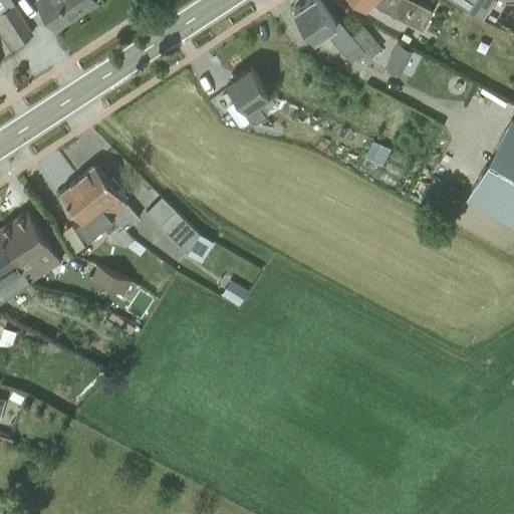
[(0,0),(0,20),(17,46),(33,35),(13,4),(14,4),(11,0),(0,0)]
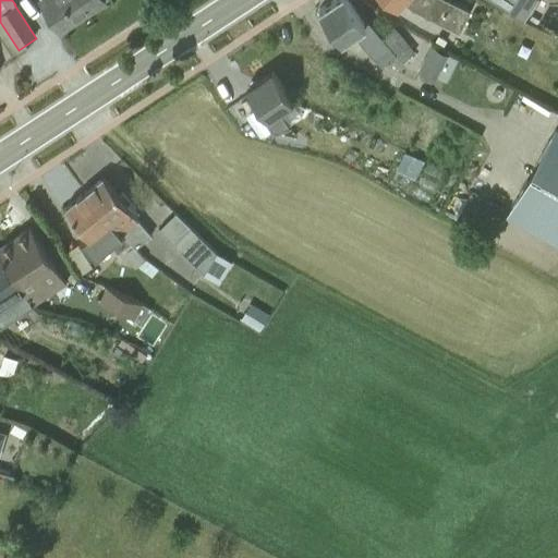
[(37,0),(59,33),(105,3),(102,0),(37,0)]
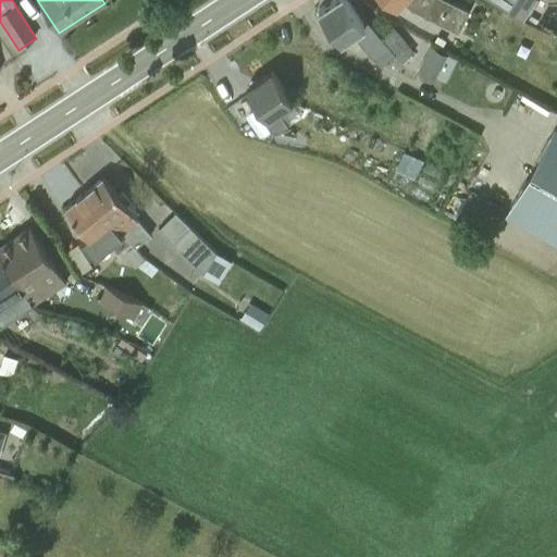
[(367,22),(362,25),(346,0),(331,0),(319,9),(341,44),(351,36),(380,69),(388,61),(395,69),(413,54),(393,27),(379,37),(367,22)]
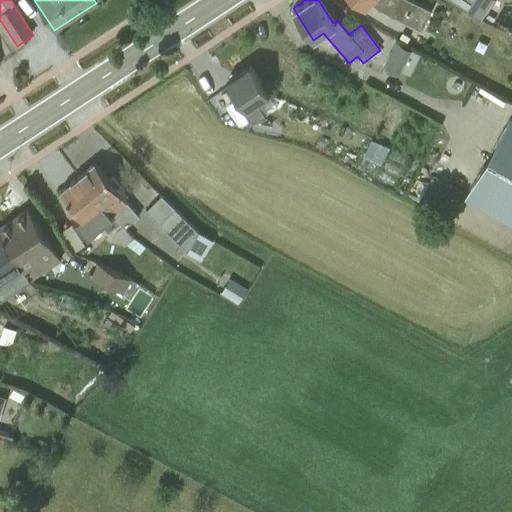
[(406,0),(353,0),(364,11),(371,4),(376,9),(420,32),(430,12),(406,0)]
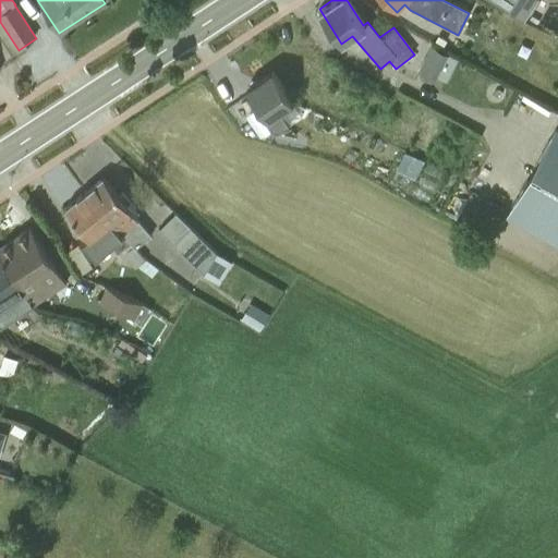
[(484,0),(523,24),(537,2),(533,0),(484,0)]
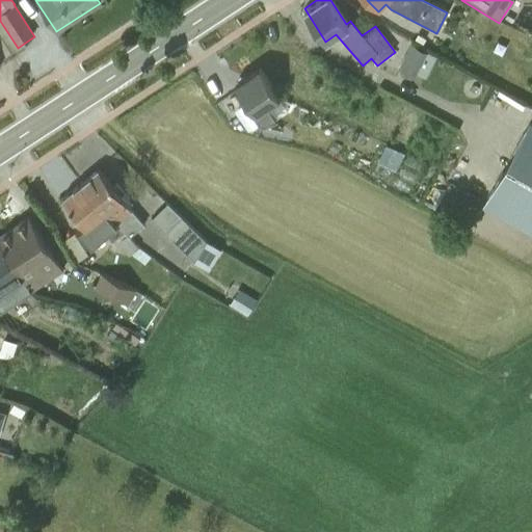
[(397,67),(410,75),(424,52),(410,45),(397,67)]
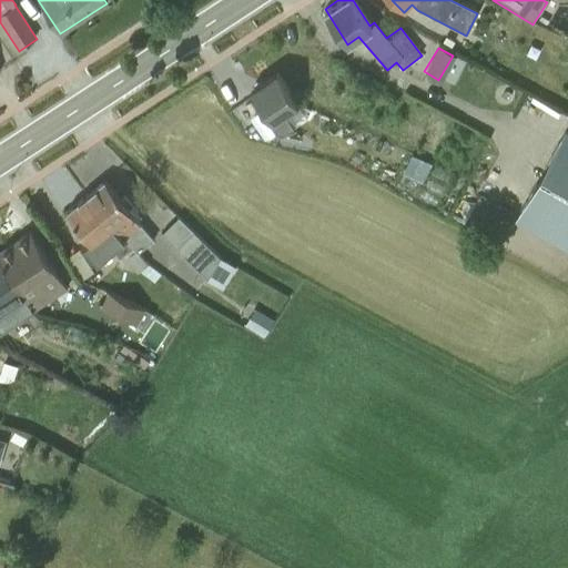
[(283,77),(254,98),(274,124),(303,102),(283,77)]
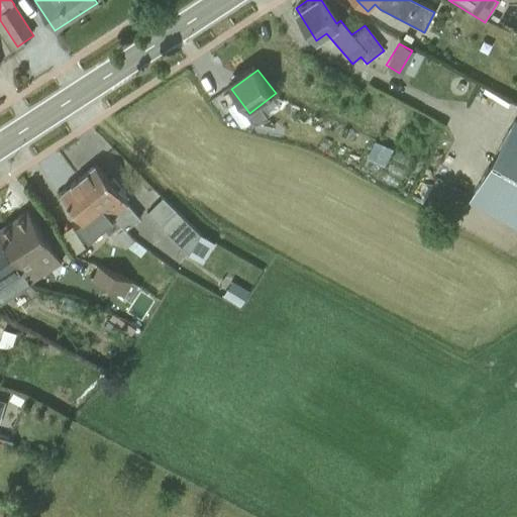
[(516,123),(514,122),(467,204),(516,232),(516,123)]
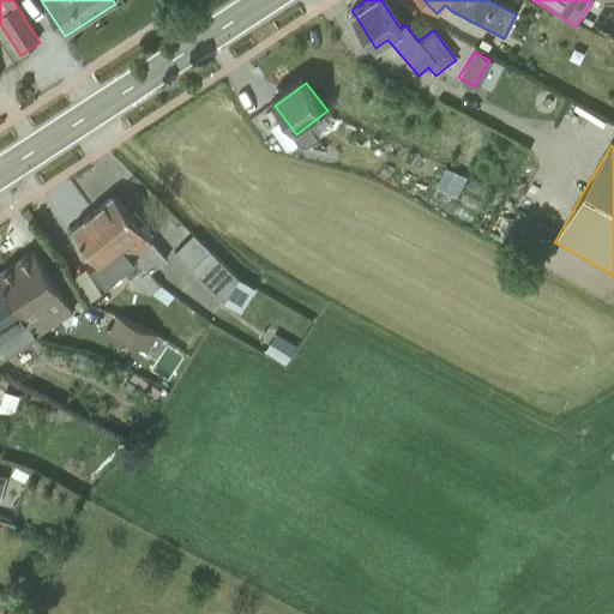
[(149,238),(152,234),(133,212),(131,216),(113,194),(92,212),(149,275),(166,260),(149,238)]
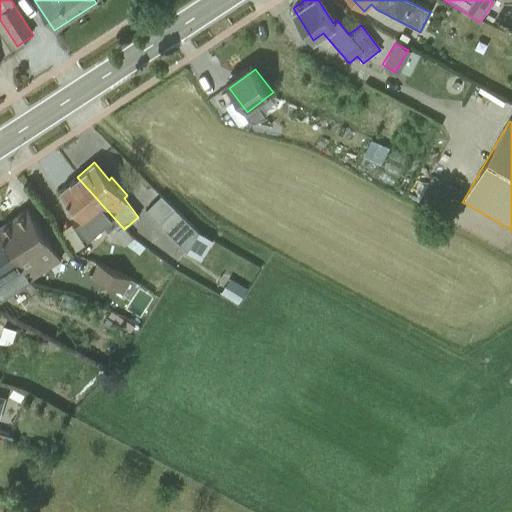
[(404,197),(447,221),(462,195),(432,179),(433,178),(419,170),(404,197)]
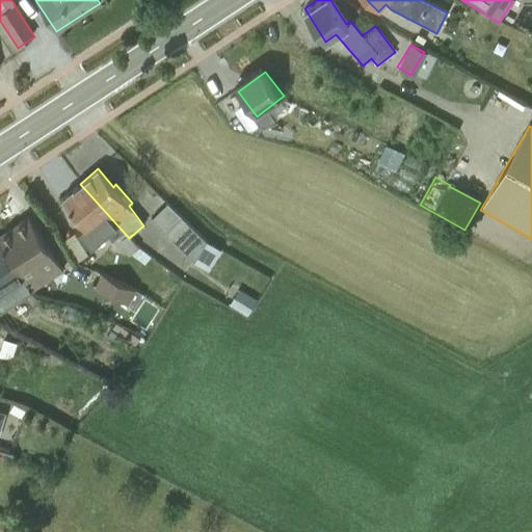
[(129,238),(80,184),(62,198),(84,225),(78,231),(90,245),(105,234),(111,241),(112,240),(128,257),(130,256),(142,266),(150,258),(137,248),(129,238)]
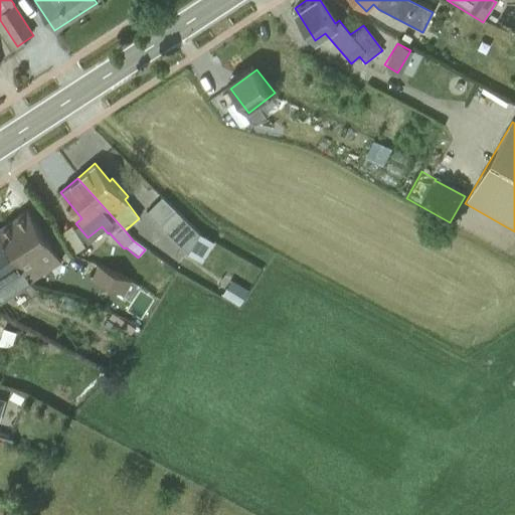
[(213,244),(199,235),(161,197),(146,213),(187,254),(201,265),(205,258),(209,260),(213,253),(209,250),(213,244)]
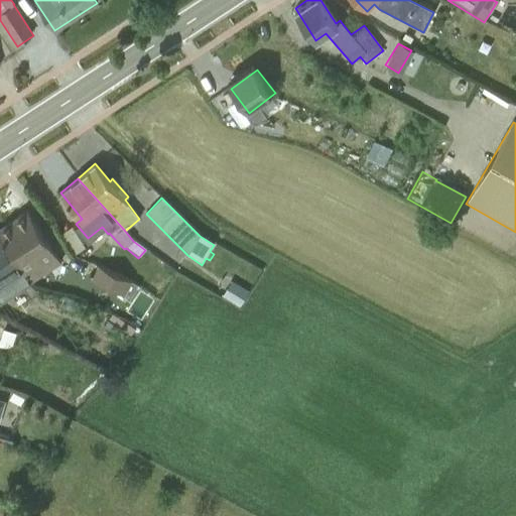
[(45,272),(61,262),(27,211),(0,229),(0,234),(31,282),(38,285),(45,280),(45,272)]
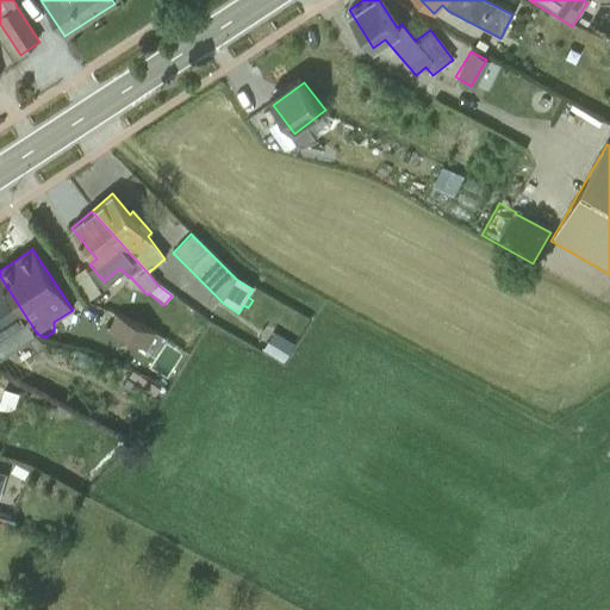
[(0,277),(0,354),(1,356),(37,334),(0,277)]
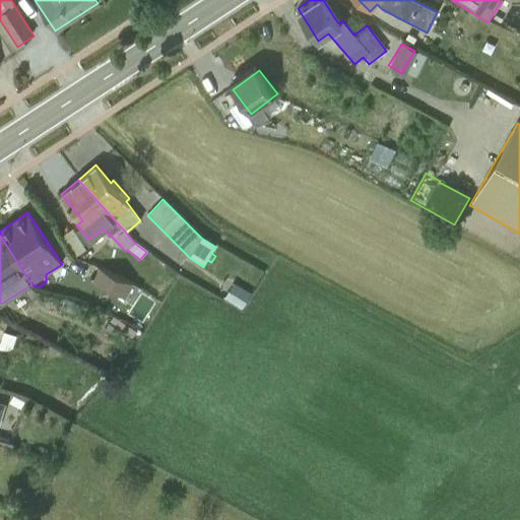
[(91,282),(125,299),(132,284),(99,268),(91,282)]
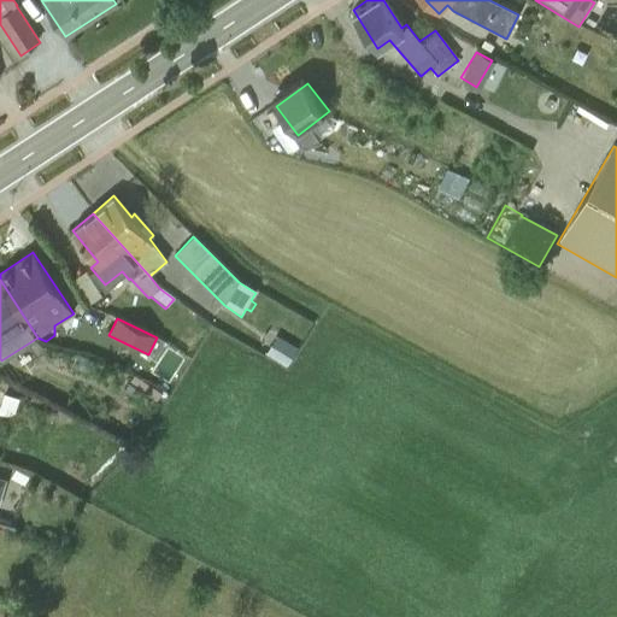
[(265,357),(286,369),(297,352),(276,339),(265,357)]
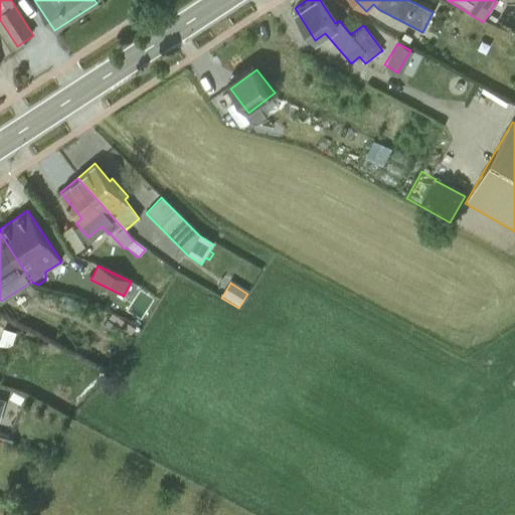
[(0,338),(0,346),(11,349),(16,333),(3,329),(0,338)]
